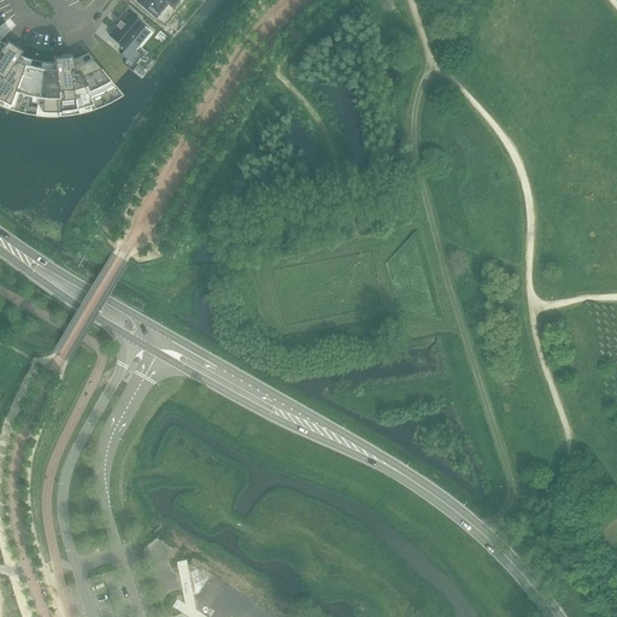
[(139,0),(139,1),(156,16),(169,0),(178,0),(180,1),(180,0),(139,0)]
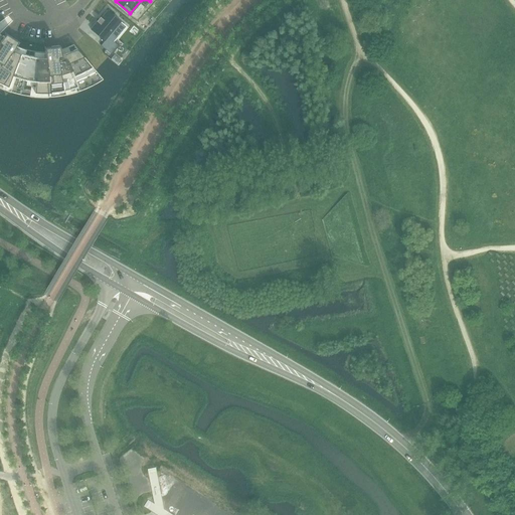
[(98,22),(91,29),(105,41),(101,45),(112,54),(119,46),(114,41),(116,38),(111,33),(121,21),(110,12),(108,11),(104,15),(102,18),(101,17),(100,17),(101,18),(98,21),(97,20),(97,21),(98,22)]
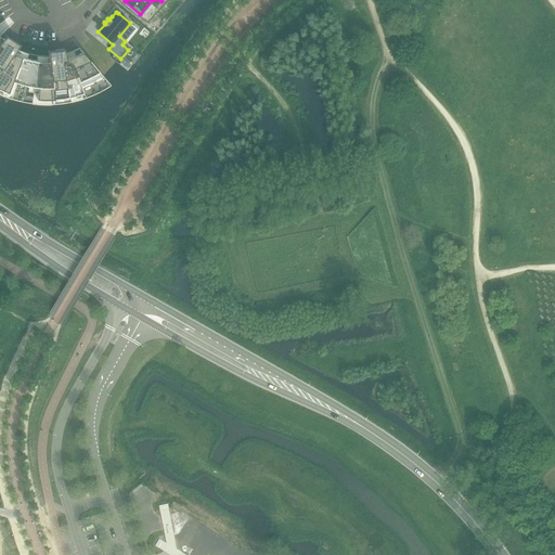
[(0,94),(0,95),(7,98),(14,100),(21,102),(28,103),(35,104),(42,105),(50,105),(56,104),(64,104),(72,102),(78,101),(86,99),(92,95),(99,93),(105,90),(112,86),(103,76),(80,48),(77,49),(75,50),(72,52),(68,53),(65,54),(64,49),(55,50),(55,51),(56,51),(56,53),(49,54),(49,51),(48,51),(49,56),(43,56),(38,55),(31,54),(27,53),(22,51),(16,49),(20,44),(18,43),(16,47),(11,43),(12,41),(13,40),(5,36),(2,39),(0,36),(0,94)]
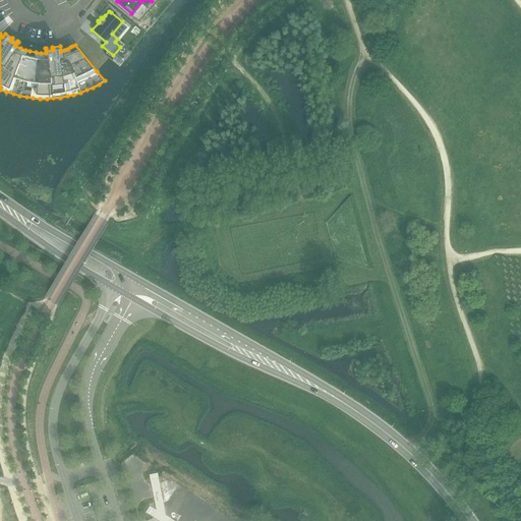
[(146,458),(140,465),(153,474),(158,478),(163,470),(146,458)]
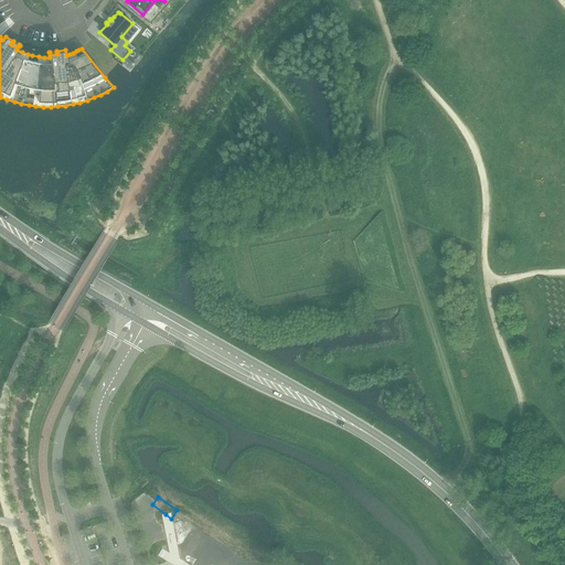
[(214,536),(217,528),(209,524),(205,533),(214,536)]
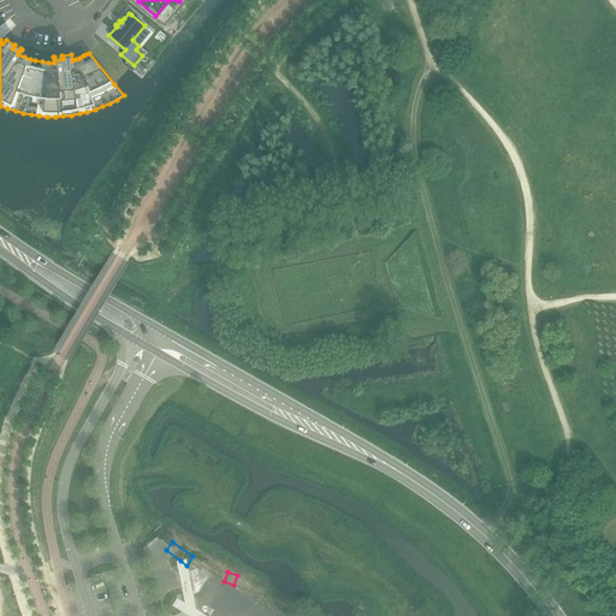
[(175,575),(167,578),(171,588),(178,586),(175,575)]
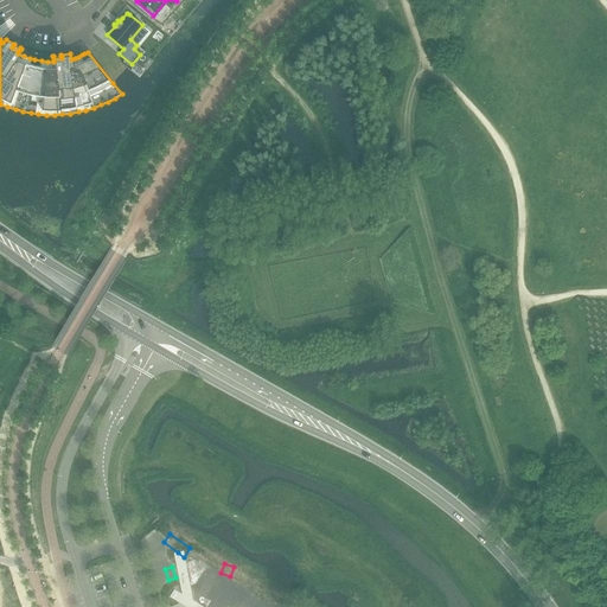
[(178,585),(168,588),(171,596),(180,593),(178,585)]
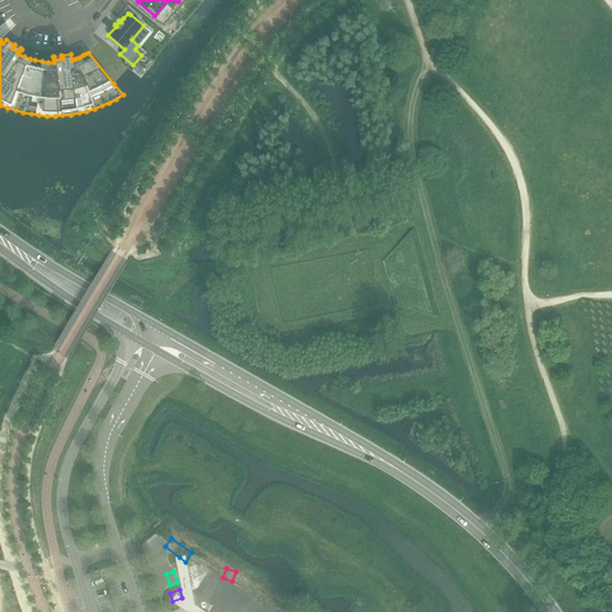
[(185,611),(194,611),(197,611),(194,601),(184,605),(185,611)]
